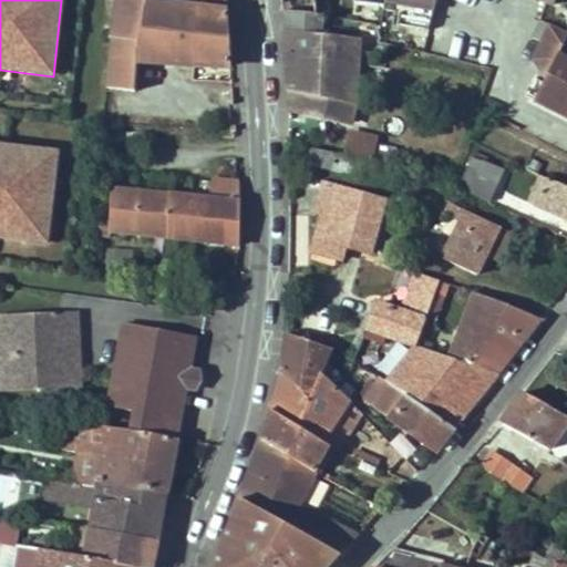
[(203,9),(227,12),(226,0),(196,0),(196,8),(147,2),(147,0),(109,0),(117,1),(111,39),(113,39),(107,89),(134,92),(137,61),(194,65),(203,9)]
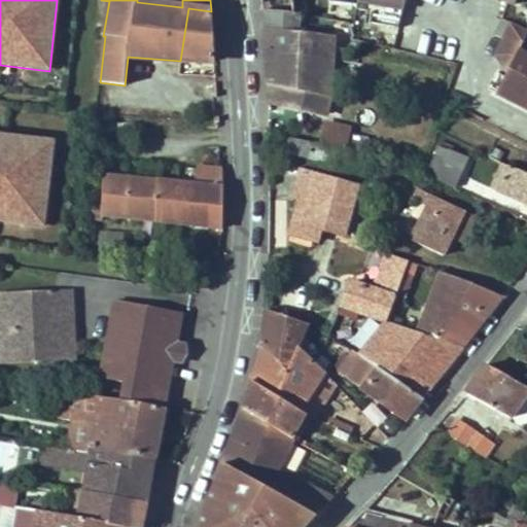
[(261,0),(262,11),(293,14),(292,0),(261,0)]
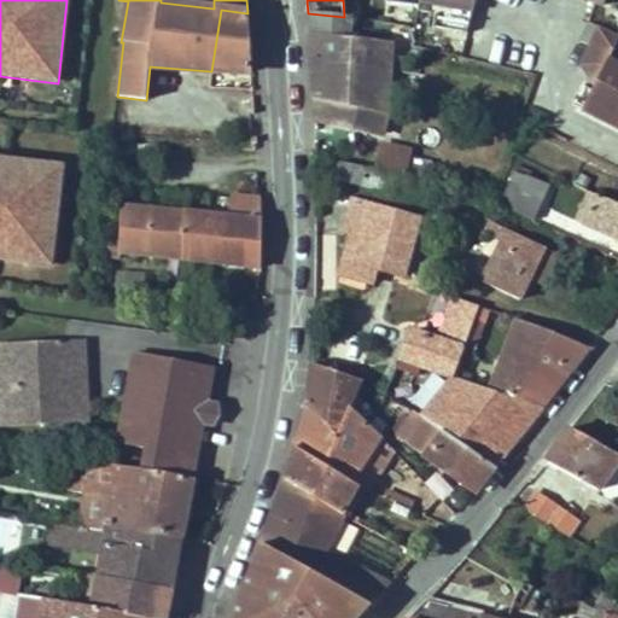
[(435,28),(467,34),(477,0),(419,0),(420,3),(438,6),(435,28)]
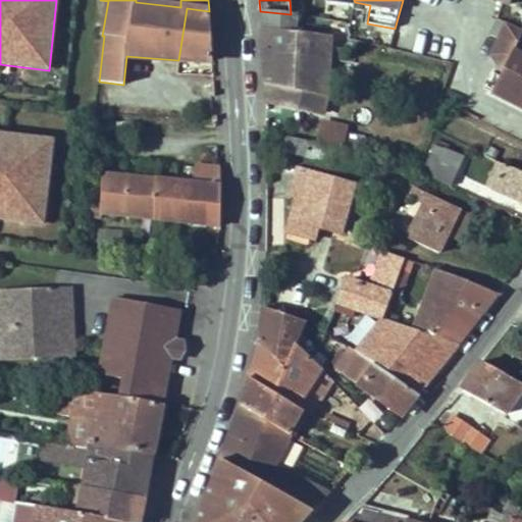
[(209,11),(187,8),(178,60),(212,61),(209,11)]
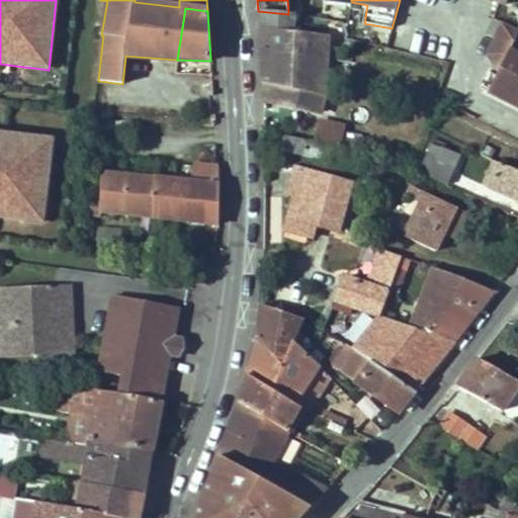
[(258,11),(260,28),(295,32),(297,15),(288,14),(258,11)]
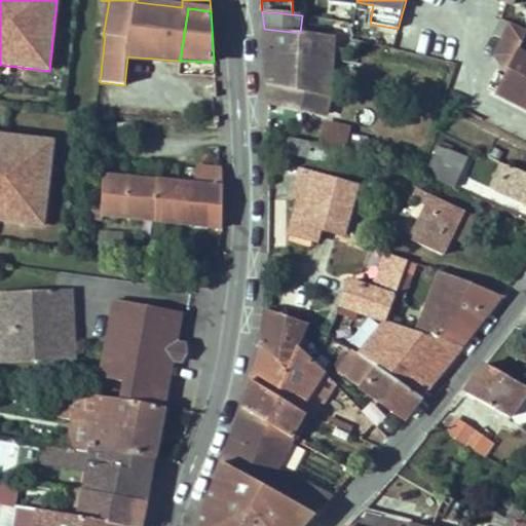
[(501,20),(494,35),(501,39),(519,48),(525,34),(525,32),(501,20)]
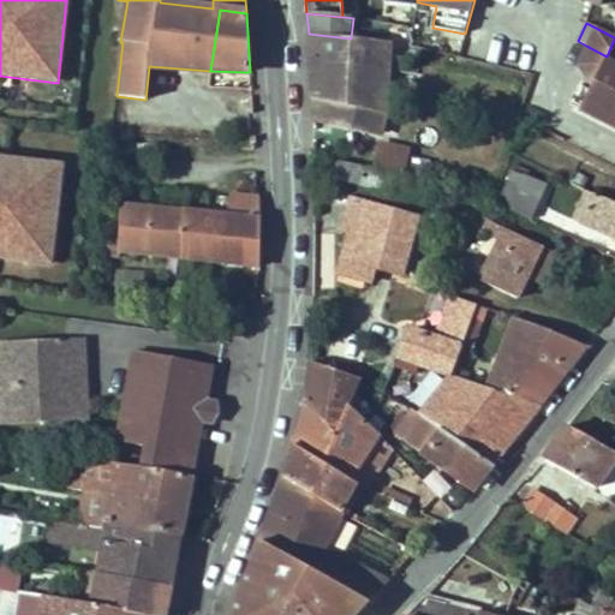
[(309,34),(311,61),(388,71),(389,43),(366,40),(351,39),(309,34)]
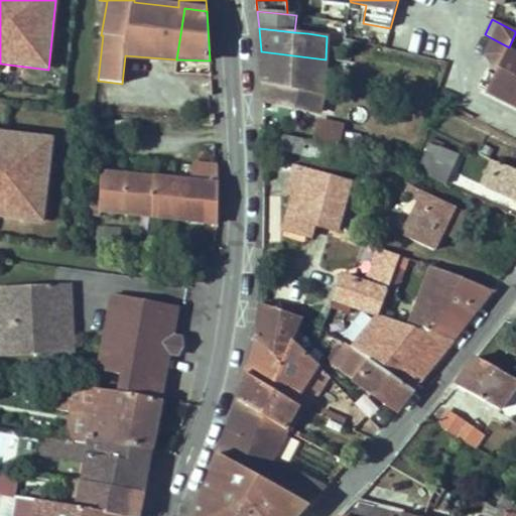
[(492,38),(485,54),(492,66),(498,69),(507,51),(509,47),(492,38)]
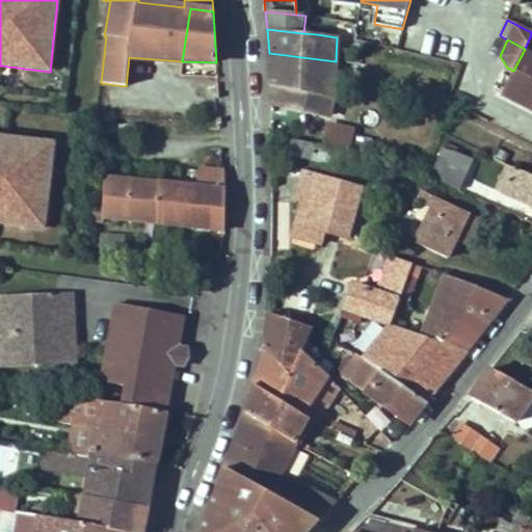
[(269,53),(270,84),(333,99),(336,61),(269,53)]
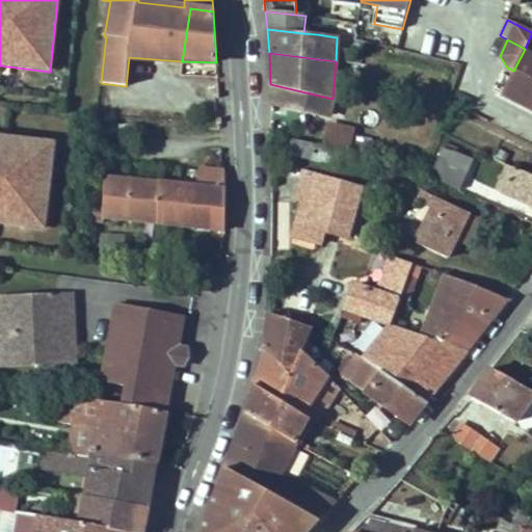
[(513,71),(502,95),(531,109),(531,57),(523,53),(513,71)]
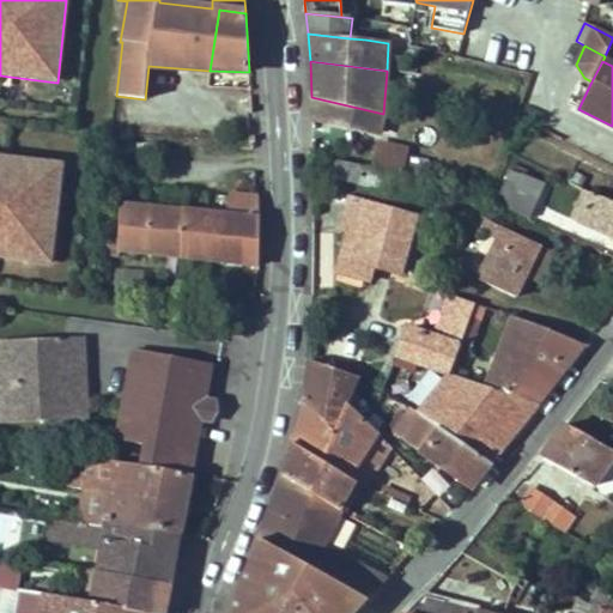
[(570,105),(578,109),(592,82),(584,78),(570,105)]
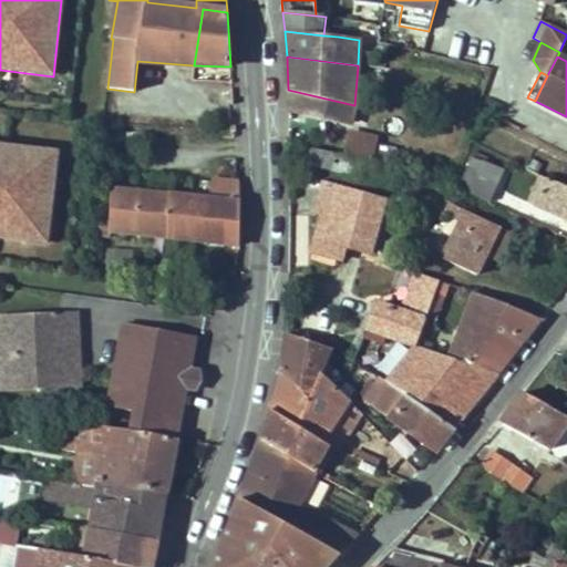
[(288,90),(290,109),(351,123),(354,105),(288,90)]
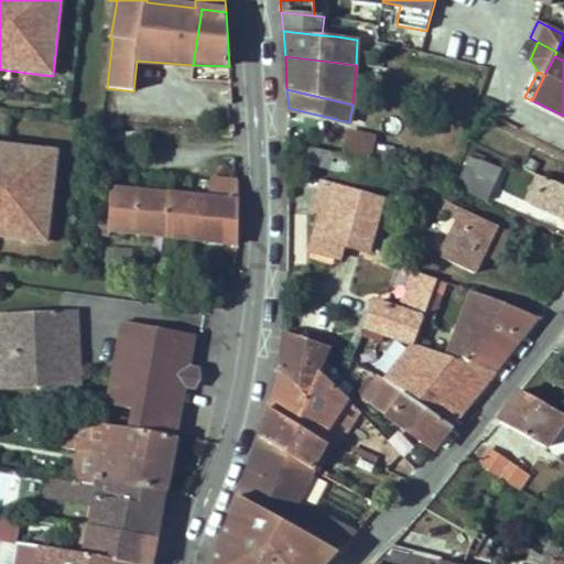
[(344,153),(362,158),(391,164),(394,149),(373,144),(375,139),(348,132),(344,153)]
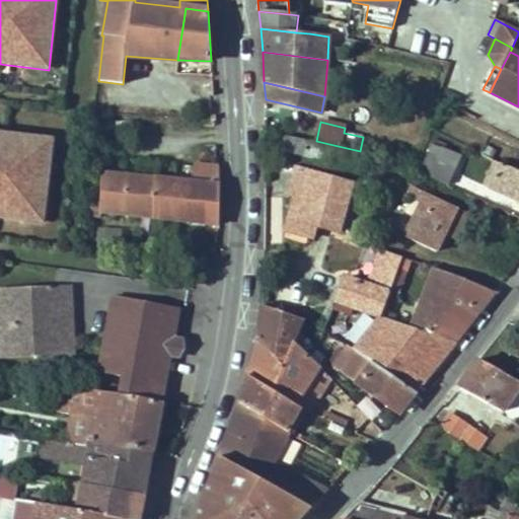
[(0,218),(43,223),(53,138),(0,131),(0,218)]
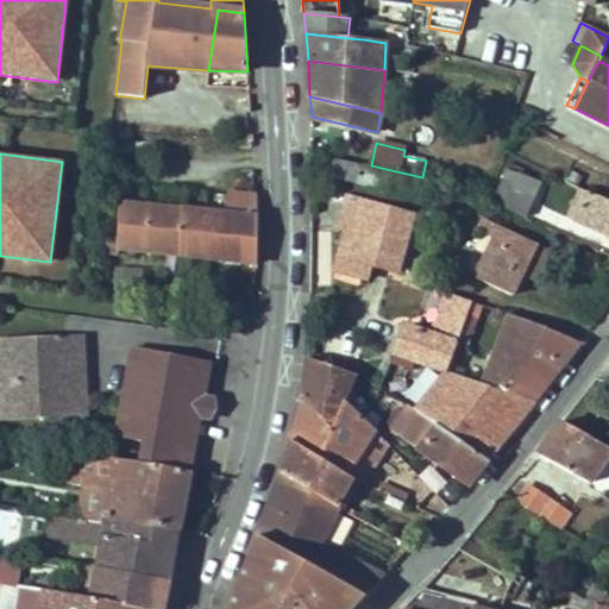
[(330,156),(325,176),(388,190),(391,170),(371,165),(330,156)]
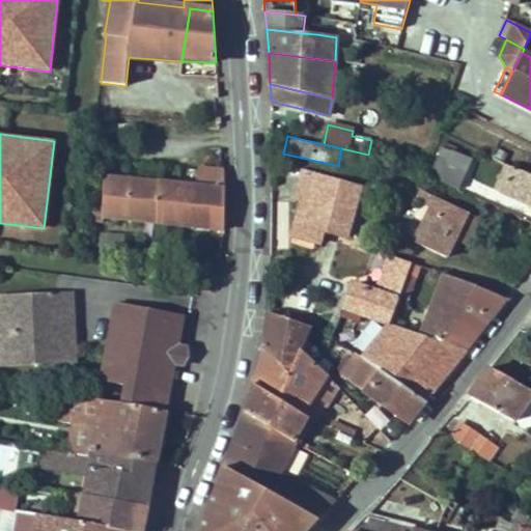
[(442,147),(438,159),(467,171),(471,161),(442,147)]
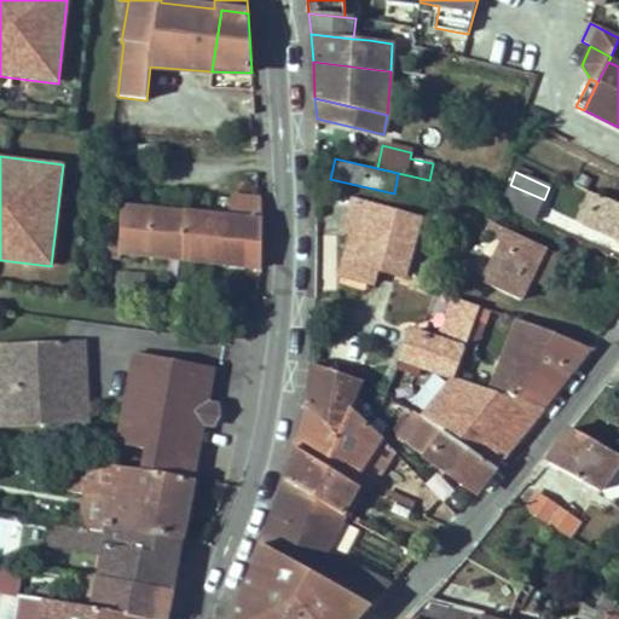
[(510,185),(501,206),(534,221),(544,200),(510,185)]
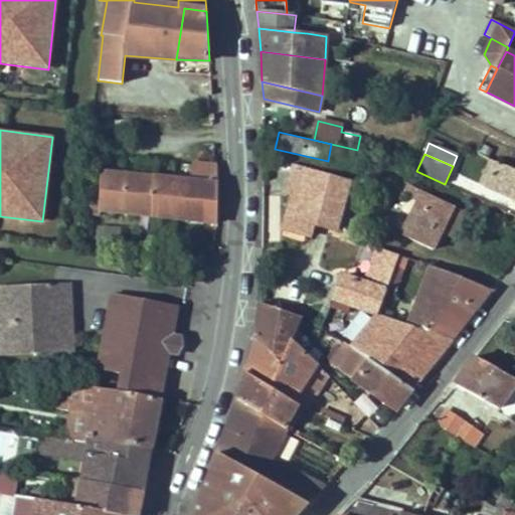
[(480,184),(514,200),(514,170),(508,168),(493,161),(480,184)]
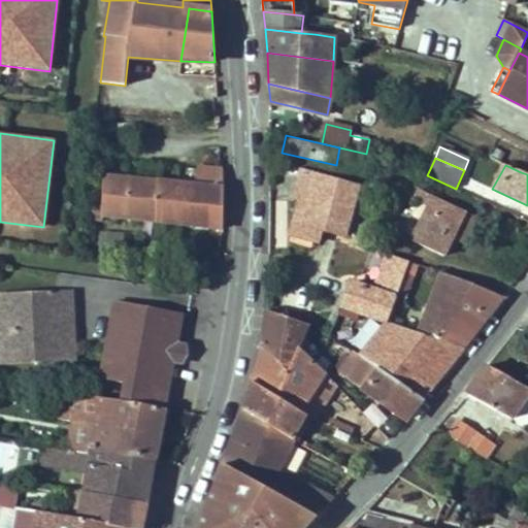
[(223,229),(223,171),(197,168),(195,186),(103,176),(102,201),(91,201),(90,213),(156,220),(156,221),(223,229)]
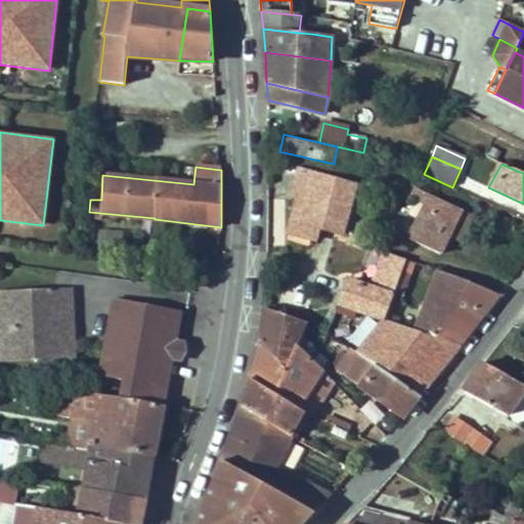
[(304,223),(320,228),(341,233),(347,212),(355,183),(298,167),(292,191),(300,193),(311,198),(304,223)]
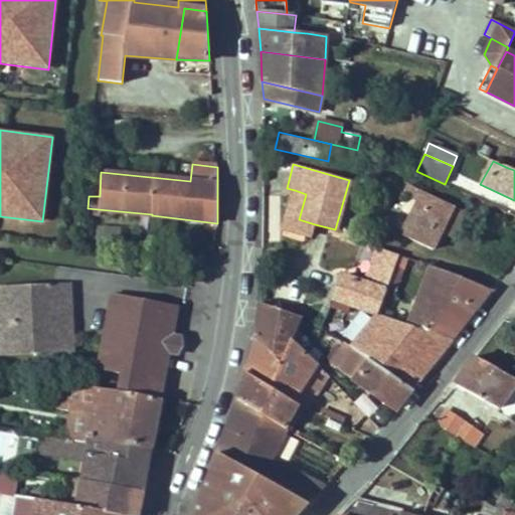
[(417,201),(401,234),(433,250),(442,231),(452,236),(464,211),(409,185),(404,195),(417,201)]
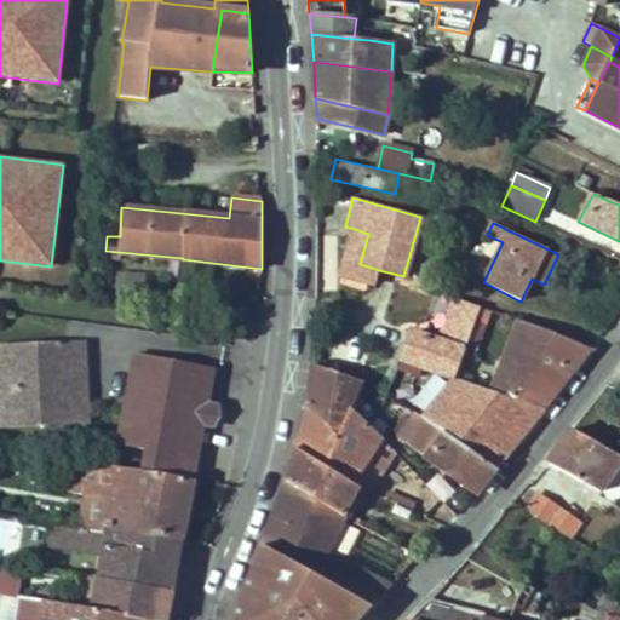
[(342,275),(375,283),(379,270),(360,264),(368,234),(355,229),(342,275)]
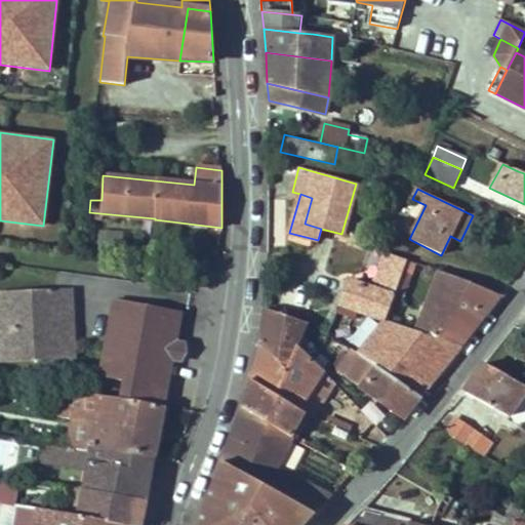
[(348,212),(341,234),(348,236),(354,213),(348,212)]
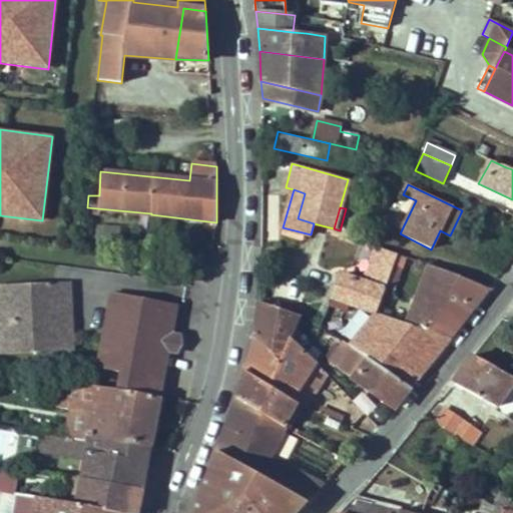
[(341,274),(334,298),(351,304),(349,311),(373,320),(397,254),(377,247),(365,283),(341,274)]
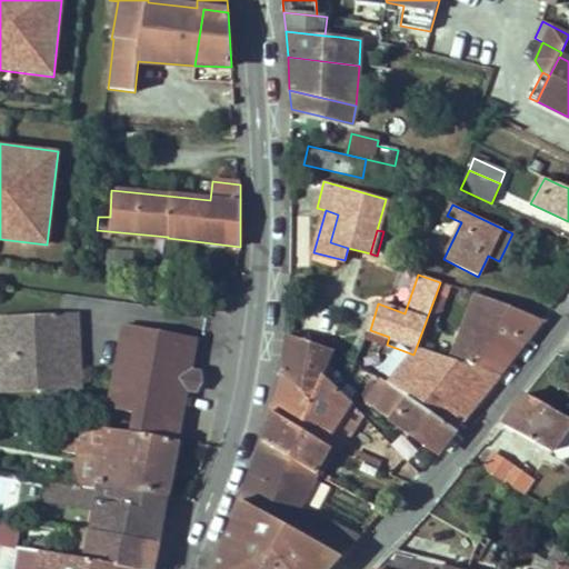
[(477,295),(451,359),(499,376),(542,320),(477,295)]
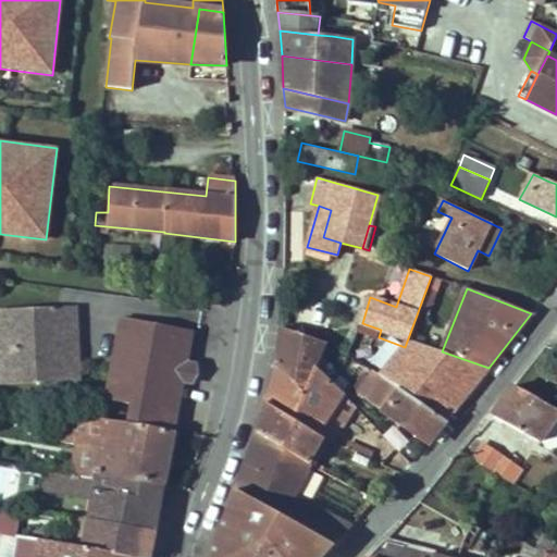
[(76,307),(0,309),(0,347),(13,347),(15,384),(74,381),(73,364),(67,359),(67,349),(73,348),(72,330),(77,329),(76,307)]
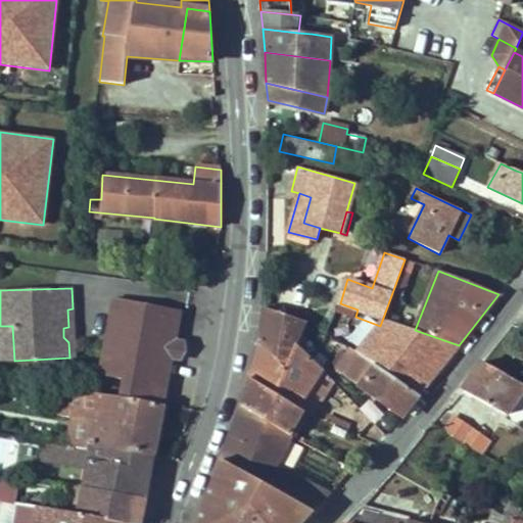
[(125,380),(121,397),(162,405),(171,359),(174,340),(180,311),(114,298),(100,375),(125,380)]
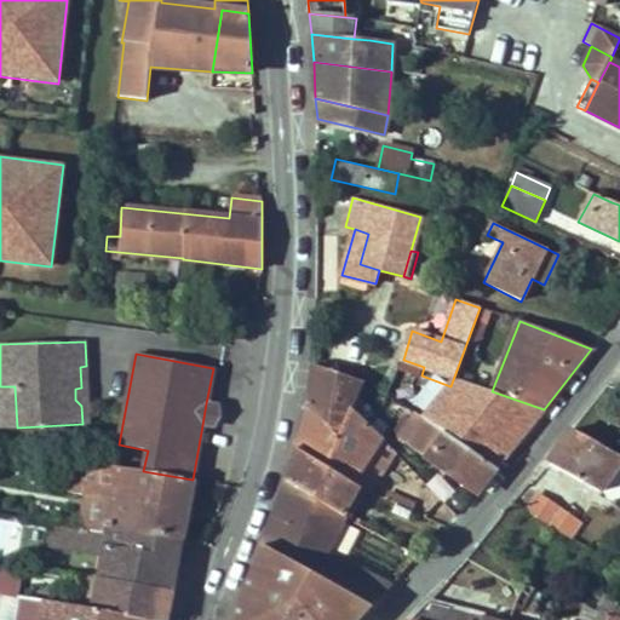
[(89,424),(86,366),(80,367),(81,388),(75,389),(75,400),(81,406),(82,424),(89,424)]
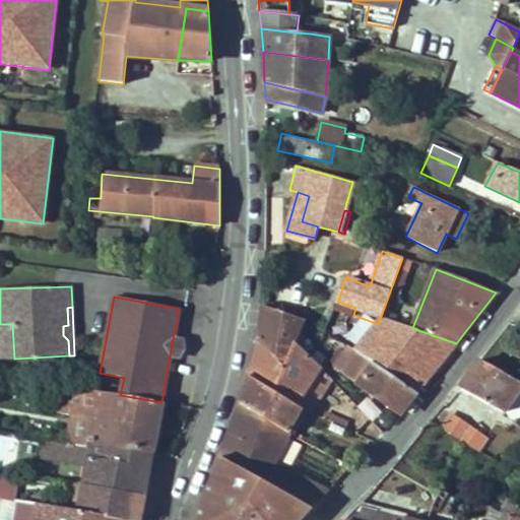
[(263,307),(258,342),(282,366),(294,342),(304,320),(263,307)]
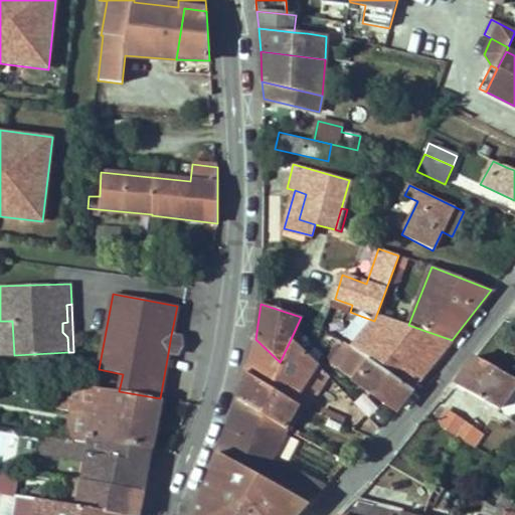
[(0,355),(14,355),(12,321),(0,321),(0,355)]
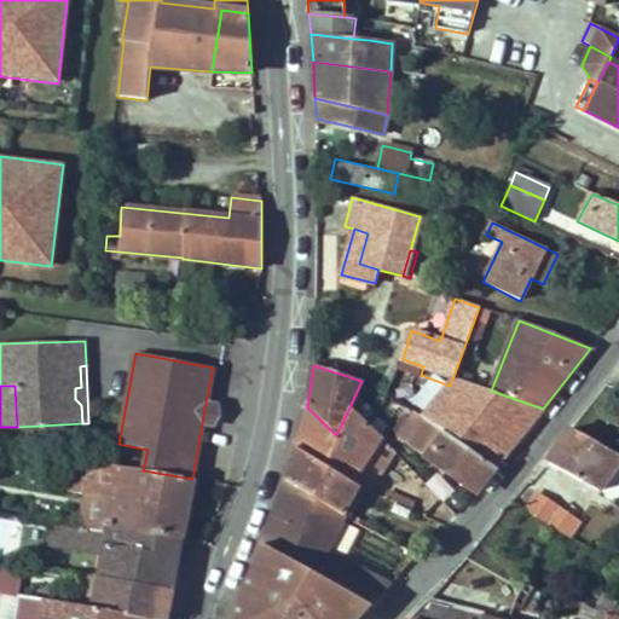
[(217,405),(206,403),(202,424),(213,426),(217,405)]
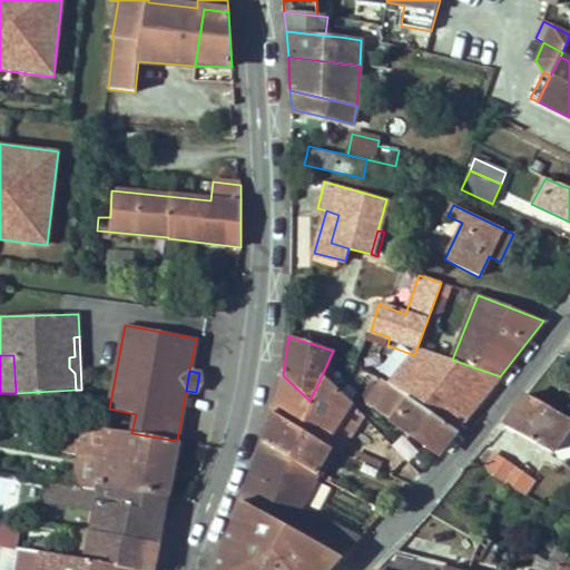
[(283,375),(273,412),(324,444),(330,448),(340,452),(363,415),(351,403),(322,375),(310,401),(283,375)]
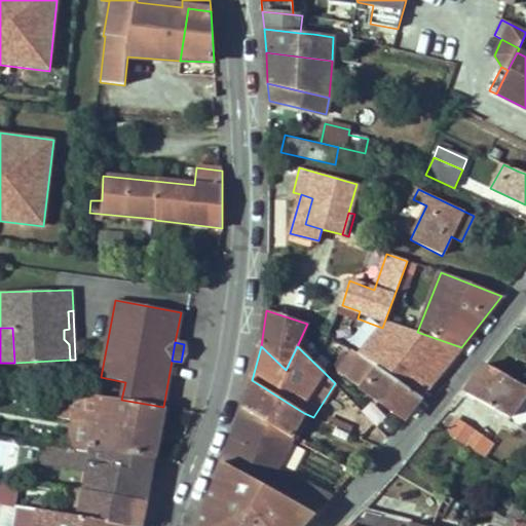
[(353,350),(338,371),(404,418),(421,397),(353,350)]
